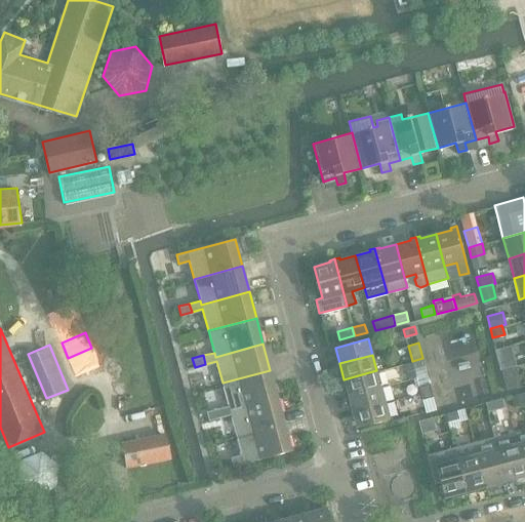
[(513,357),(498,360),(500,368),(515,365),(513,357)]
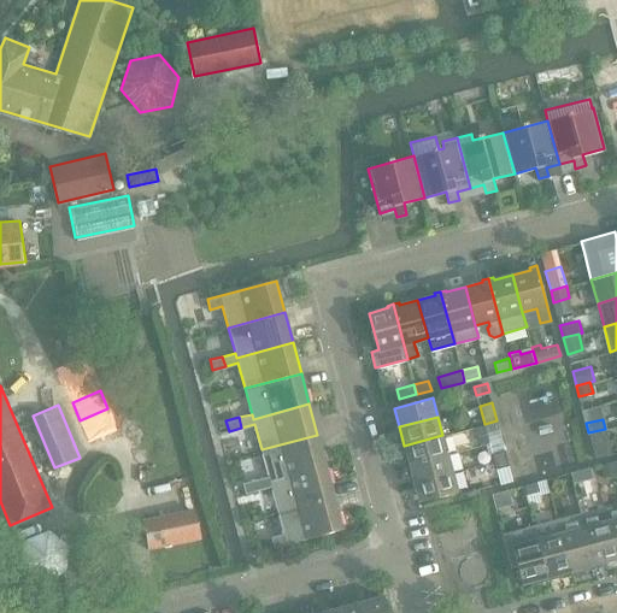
[(499,429),(497,420),(485,424),(487,431),(499,429)]
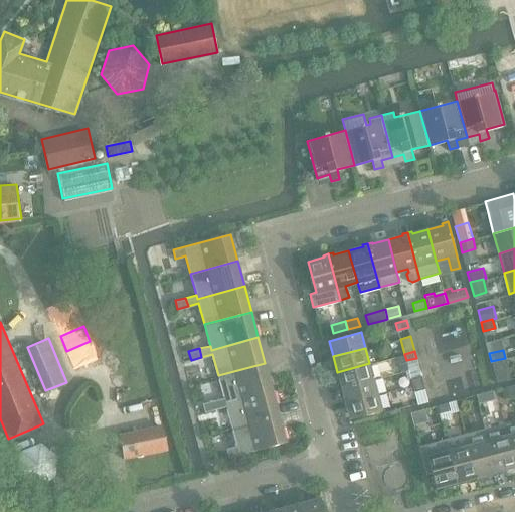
[(505,358),(491,361),(497,381),(510,378),(505,358)]
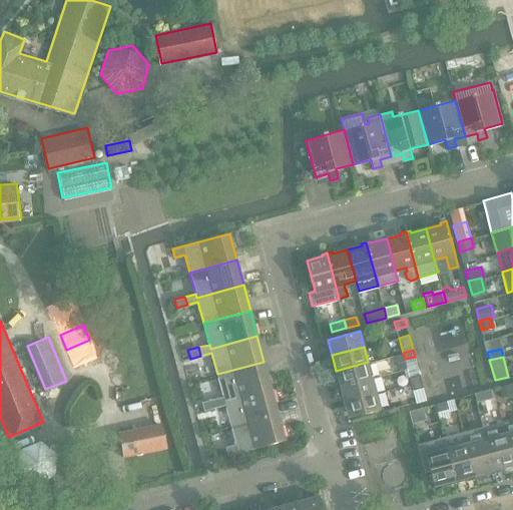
[(217,374),(222,396),(224,400),(271,387),(264,362),(217,374)]
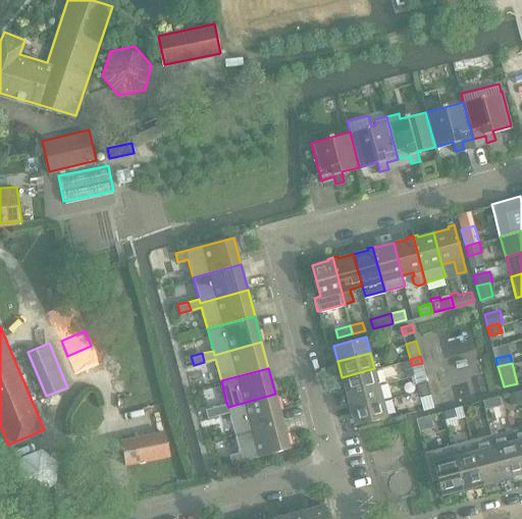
[(342,377),(346,393),(378,383),(374,368),(342,377)]
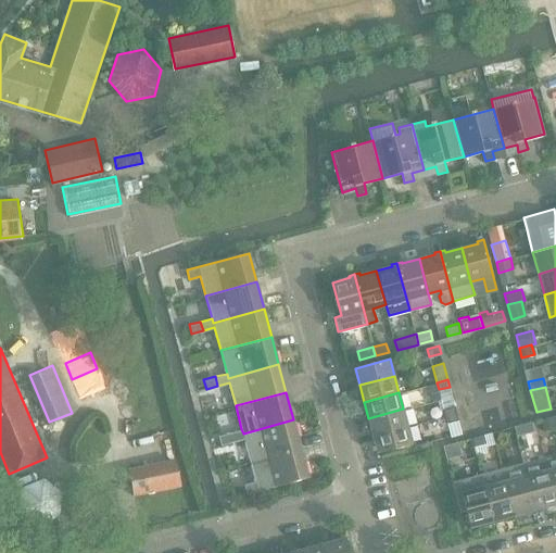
[(443,407),(445,415),(456,412),(455,404),(443,407)]
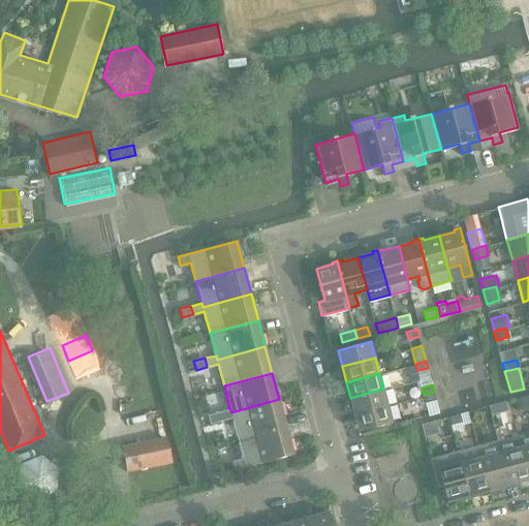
[(350,398),(355,413),(387,404),(383,389),(350,398)]
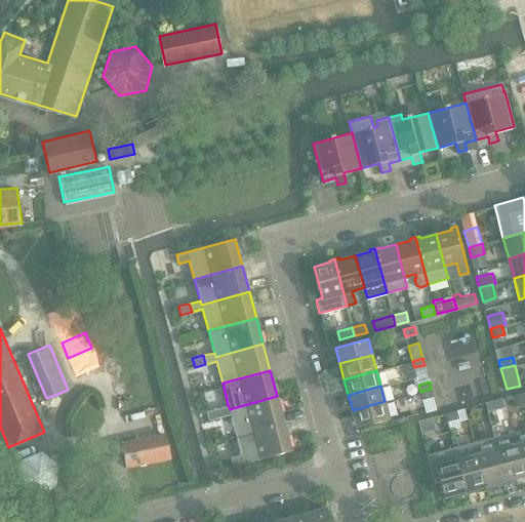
[(433,396),(431,389),(420,392),(422,399),(433,396)]
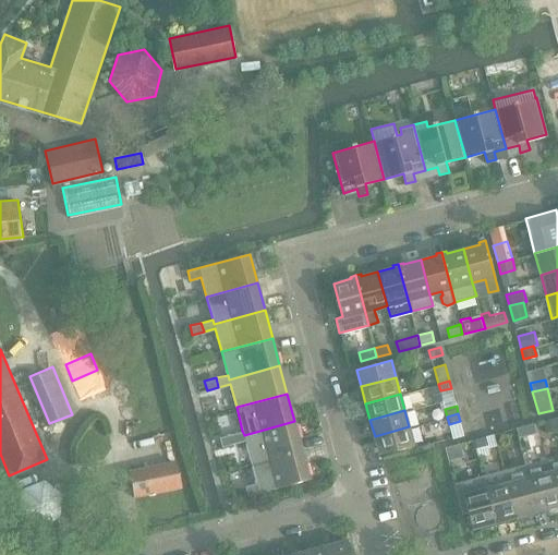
[(557,415),(542,420),(545,432),(557,427),(557,415)]
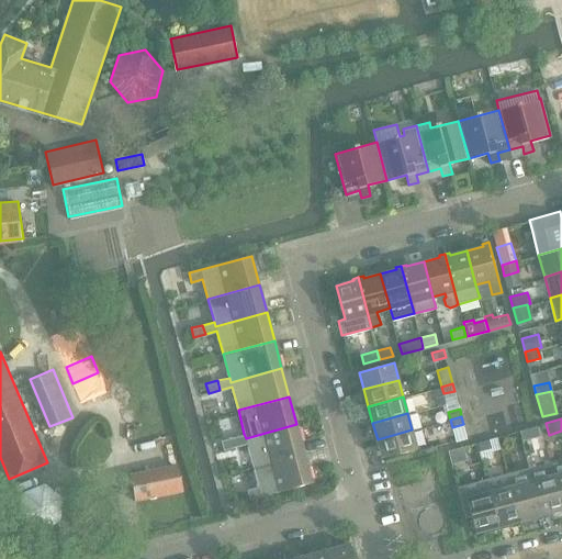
[(244,434),(233,436),(235,446),(247,443),(253,466),(304,453),(296,424),(246,438),(244,434)]
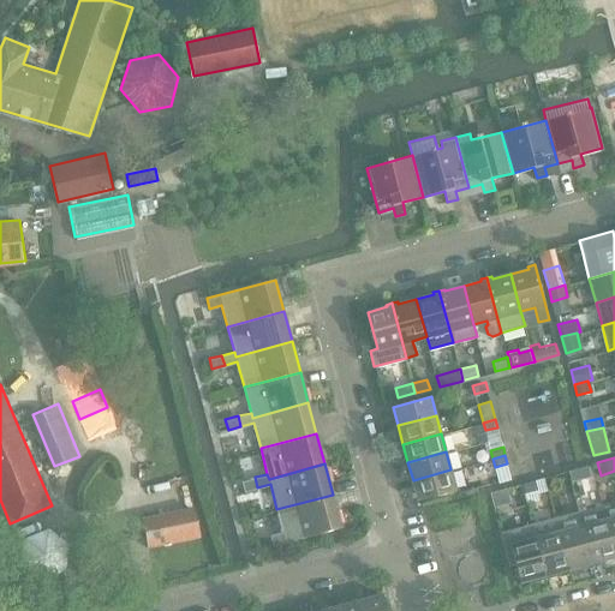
[(587,465),(568,469),(571,480),(591,474),(587,465)]
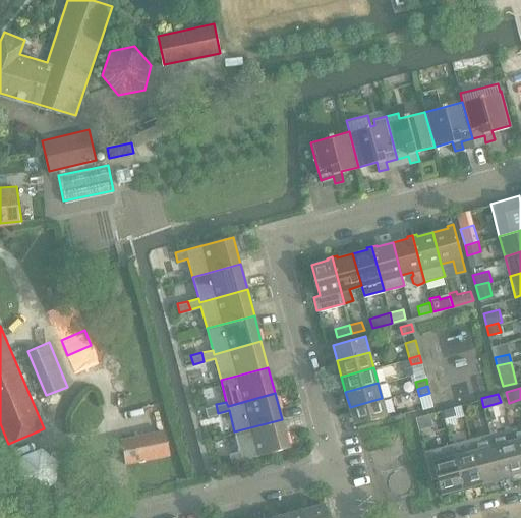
[(386,414),(382,398),(350,407),(354,422),(386,414)]
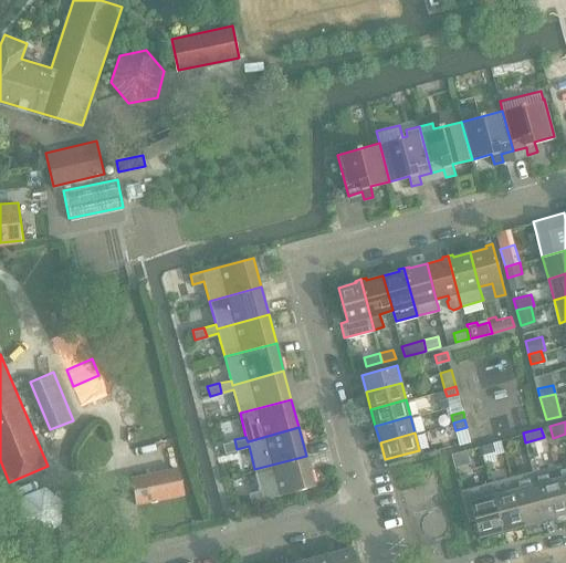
[(224,452),(237,449),(234,439),(222,442),(224,452)]
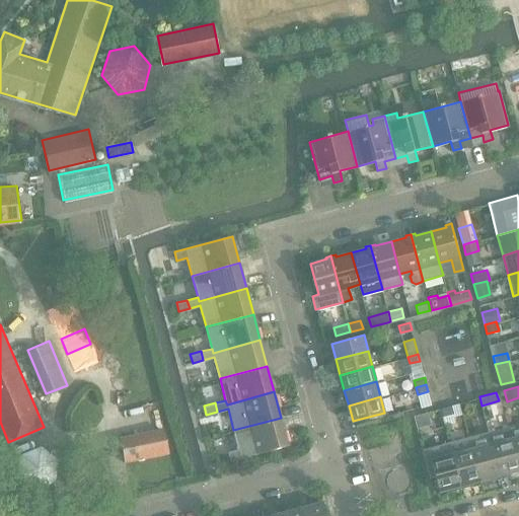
[(451,404),(439,408),(442,416),(454,413),(451,404)]
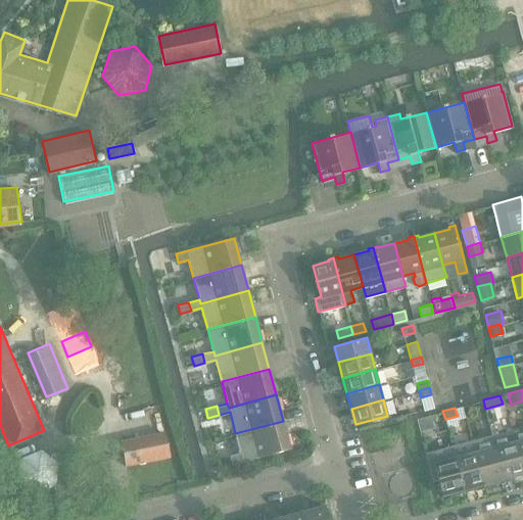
[(428,415),(417,418),(420,429),(428,427),(430,423),(428,415)]
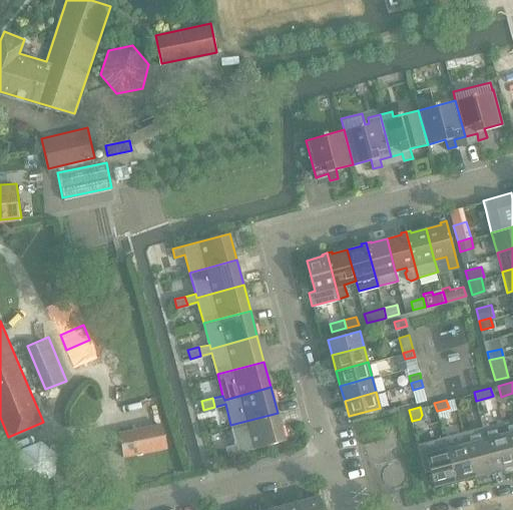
[(285,439),(278,413),(230,425),(235,443),(225,446),(227,454),(285,439)]
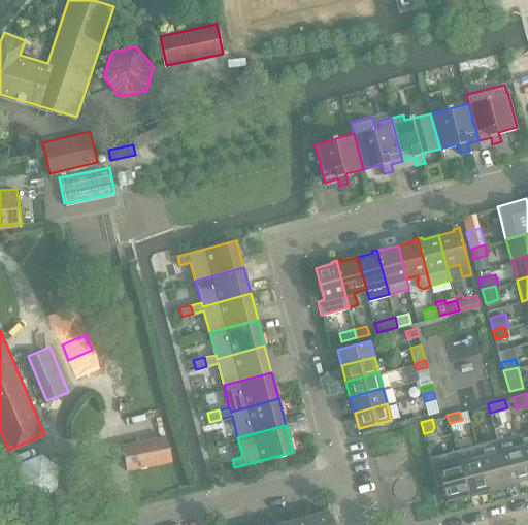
[(527,430),(517,433),(527,473),(527,430)]
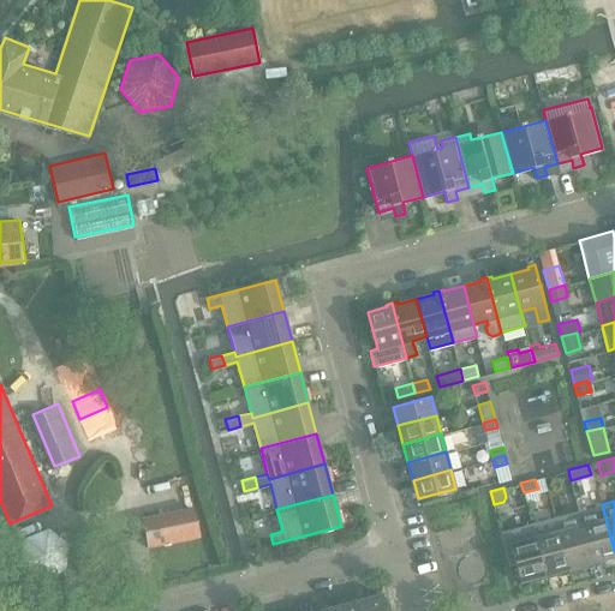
[(598,562),(614,556),(614,551),(602,504),(579,510),(593,565),(599,564),(598,562)]
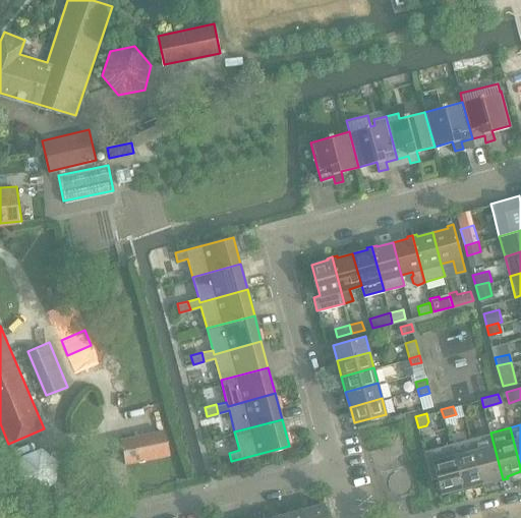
[(126,463),(169,454),(164,429),(121,439),(126,463)]
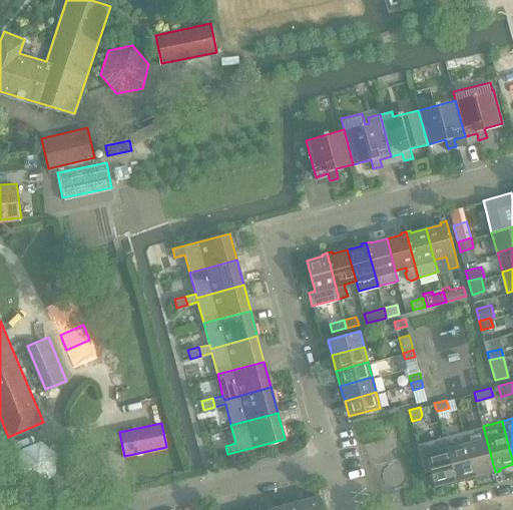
[(490,473),(495,472),(483,426),(463,432),(475,475),(490,471),(490,473)]
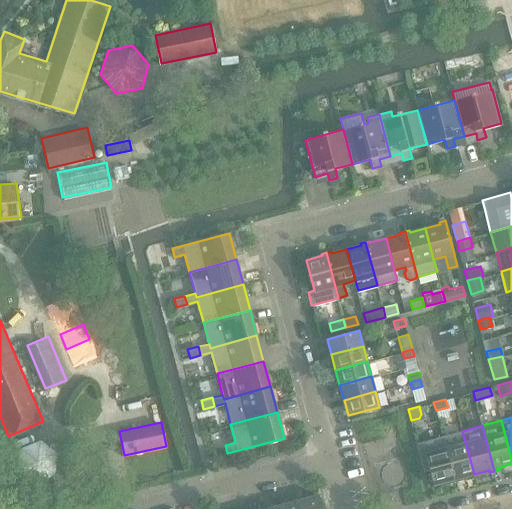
[(459,479),(474,474),(462,431),(442,436),(455,482),(459,480),(459,479)]
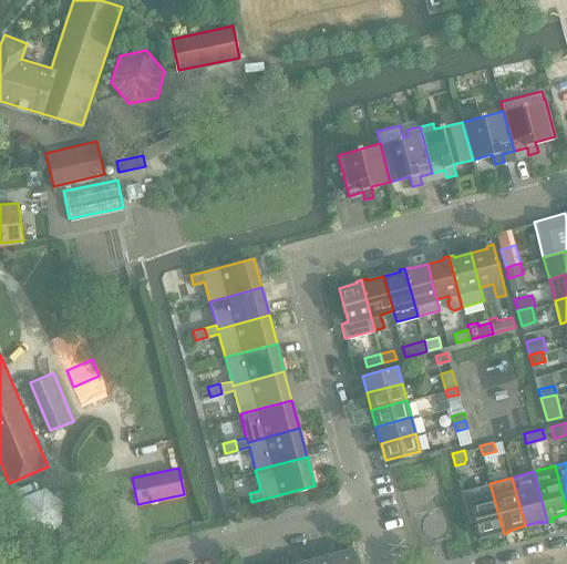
[(498,535),(504,534),(490,483),(462,491),(470,522),(476,521),(481,537),(497,533),(498,535)]
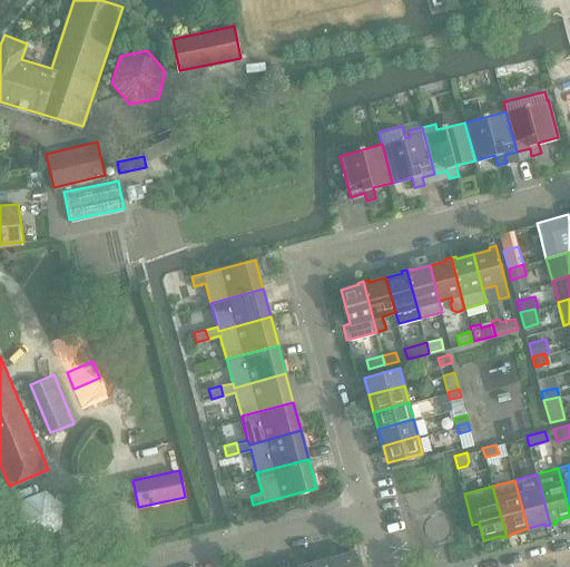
[(21,499),(18,524),(40,538),(61,529),(65,504),(46,489),(21,499)]
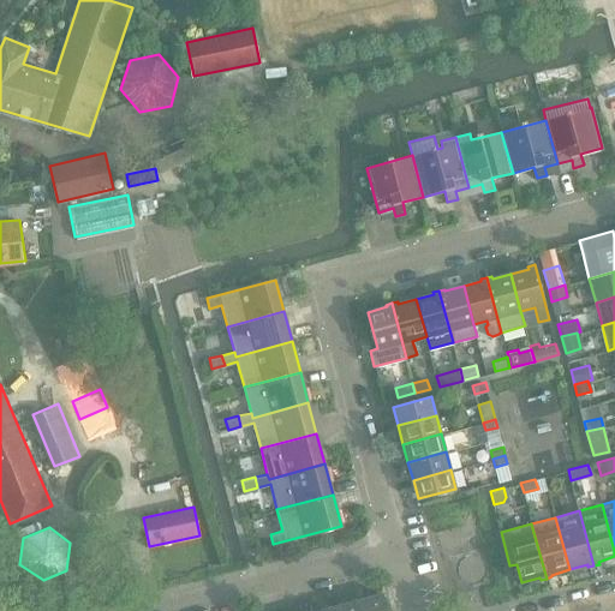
[(363,597),(358,598),(360,610),(387,610),(383,594),(364,599),(363,597)]
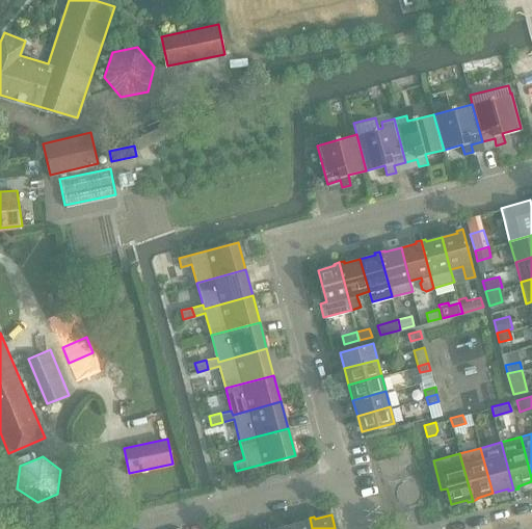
[(304,521),(289,525),(290,528),(312,528),(310,518),(304,519),(304,521)]
